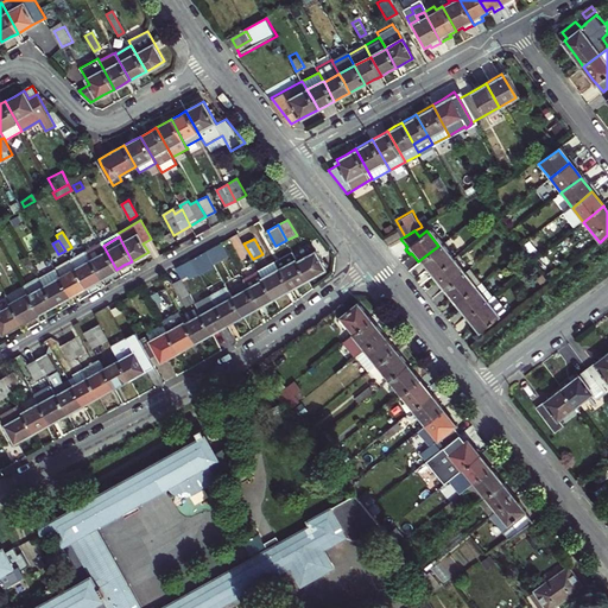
[(108,274),(116,270),(103,246),(101,244),(95,246),(95,245),(89,248),(89,249),(86,252),(101,278),(108,274)]
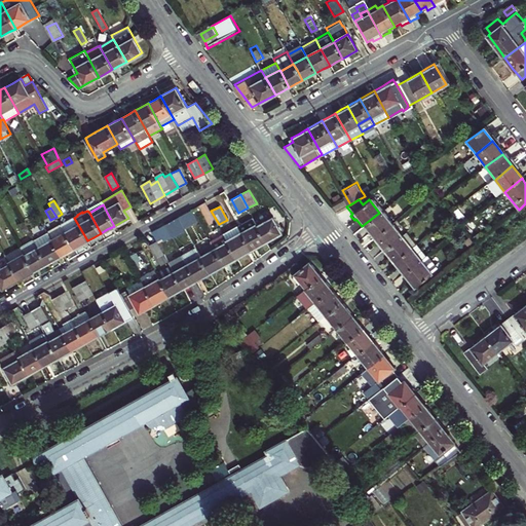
[(369,234),(372,238),(389,225),(379,213),(362,226),(367,232),(369,234)]
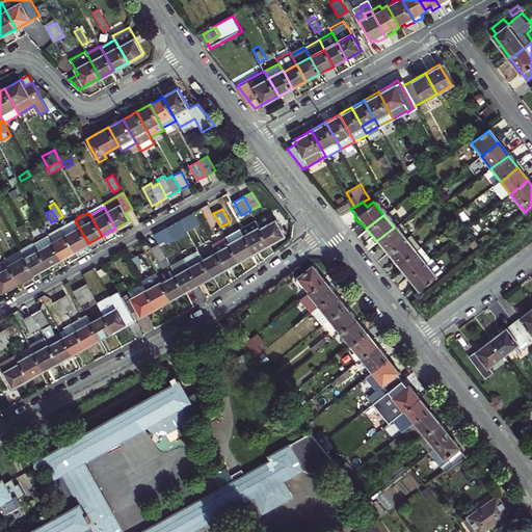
[(62,230),(65,235),(74,251),(81,247),(88,243),(75,220),(75,219),(61,228),(62,230)]
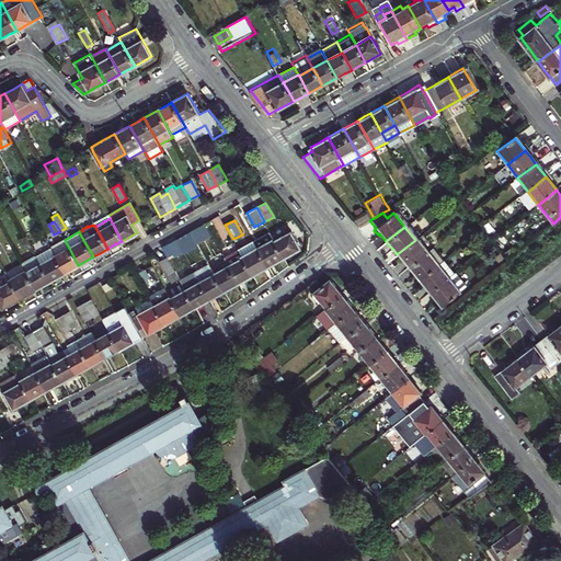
[(292,231),(275,240),(284,258),(293,253),(301,248),(292,231)]
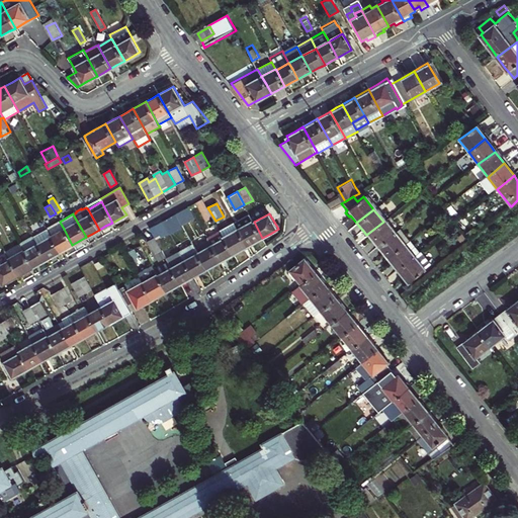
[(253,221),(249,214),(235,223),(238,229),(253,221)]
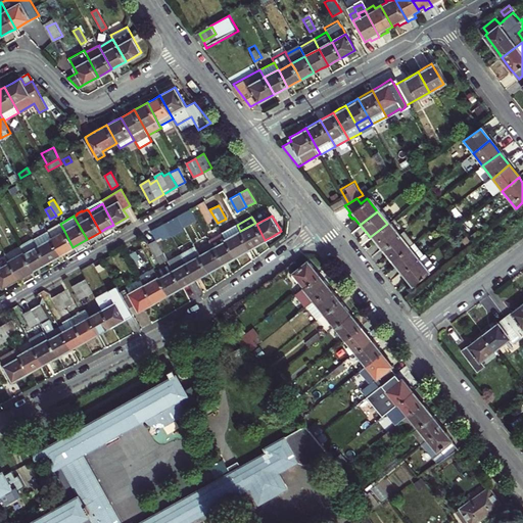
[(25,221),(30,230),(35,227),(34,227),(30,218),(25,221)]
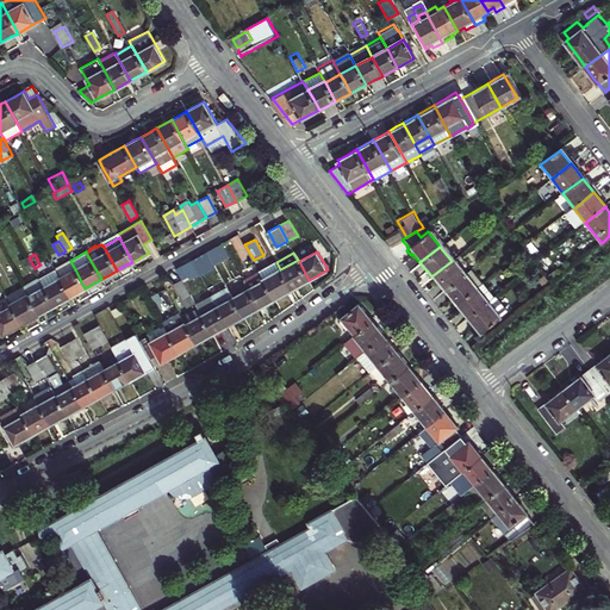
[(224,256),(213,262),(225,284),(226,284),(234,280),(230,274),(232,273),(224,256)]
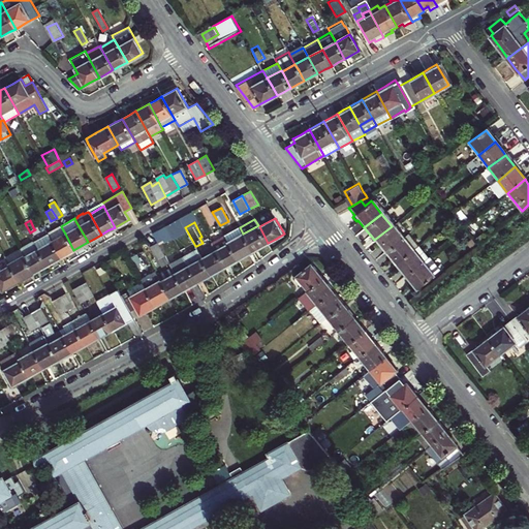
[(25,236),(30,232),(25,223),(20,226),(25,236)]
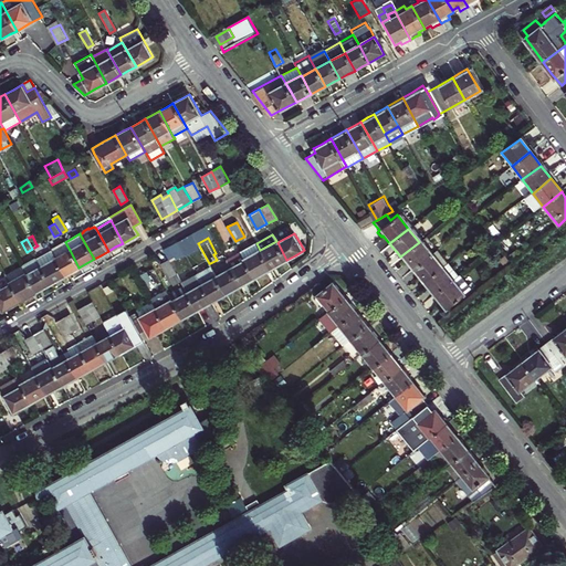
[(37,258),(51,250),(45,240),(37,245),(38,245),(32,249),(37,258)]
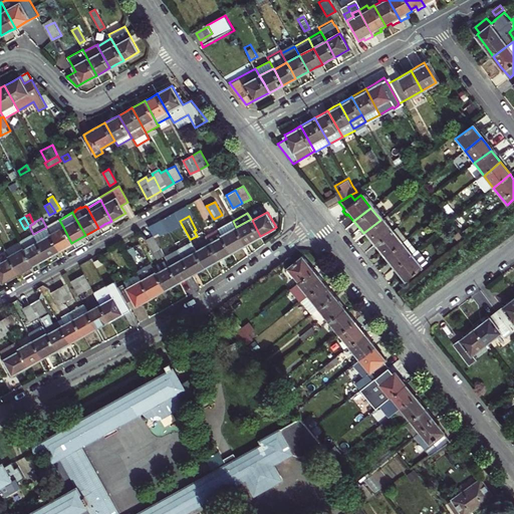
[(149,227),(154,236),(159,233),(160,235),(168,231),(162,219),(149,227)]
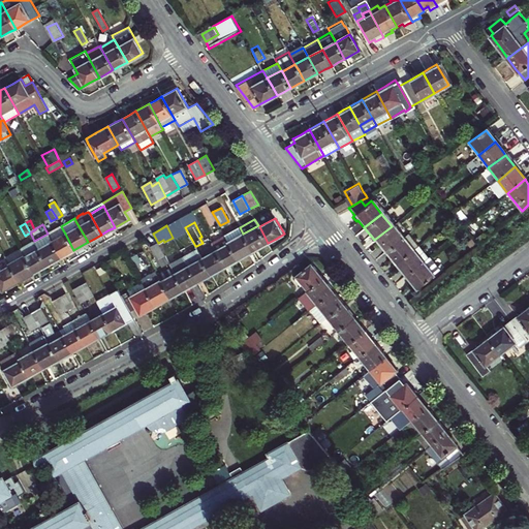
[(268,243),(259,226),(258,225),(243,234),(253,251),(260,247),(268,243)]
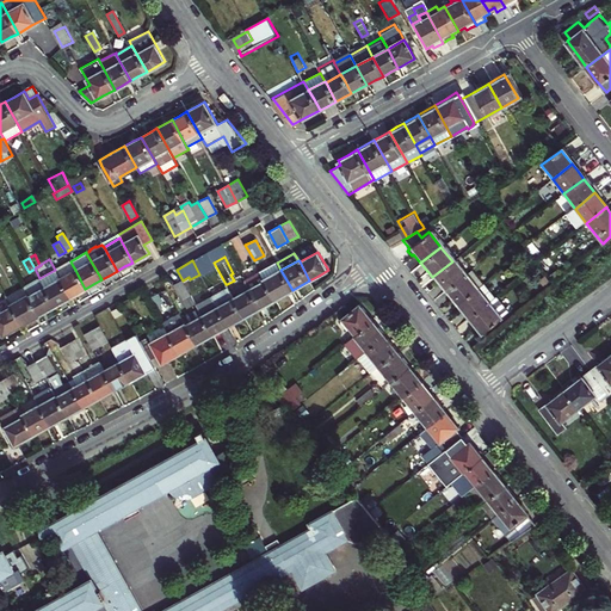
[(438,284),(443,291),(463,276),(452,261),(432,277),(436,282),(438,284)]
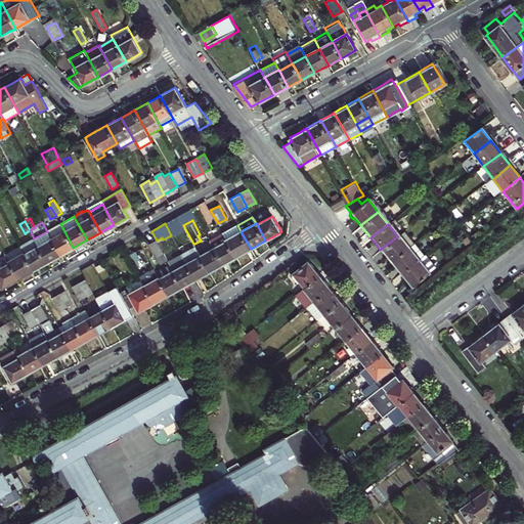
[(177,228),(187,248),(193,244),(183,225),(177,228)]
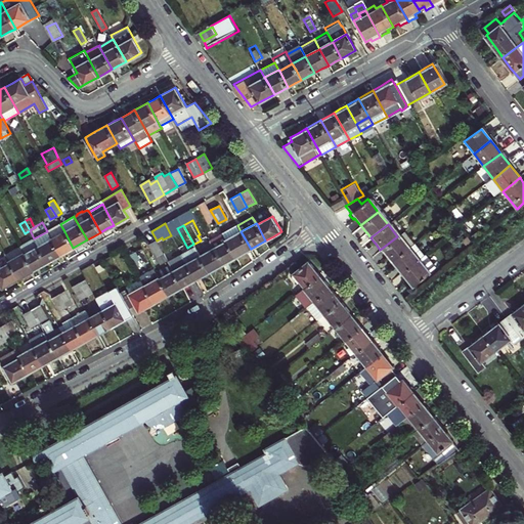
[(251,249),(241,231),(237,225),(223,233),(236,257),(244,253),(251,249)]
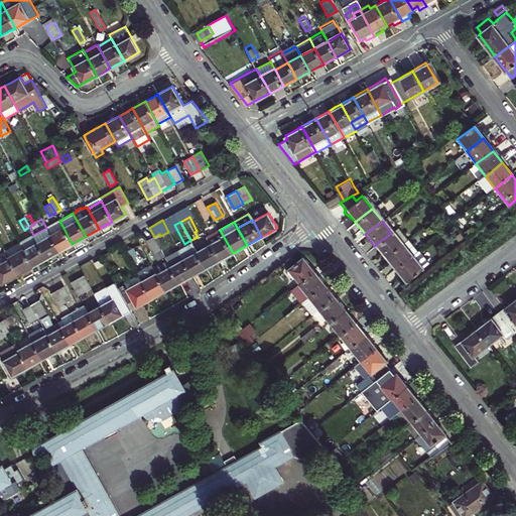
[(60,223),(47,230),(49,235),(63,228),(60,223)]
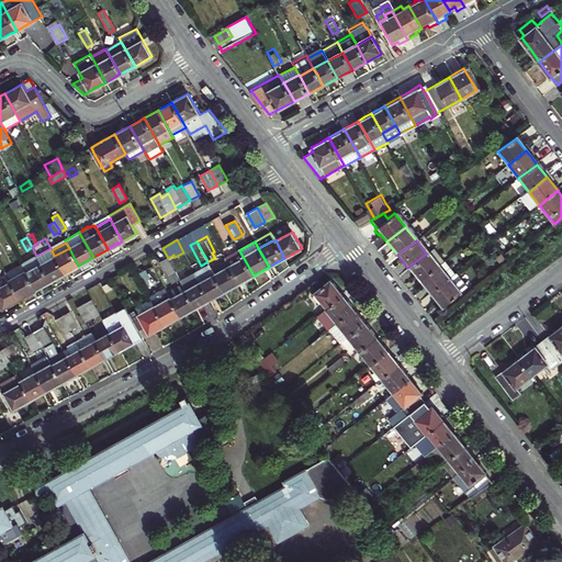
[(57,277),(64,273),(54,256),(52,250),(51,248),(36,256),(51,281),(57,277)]
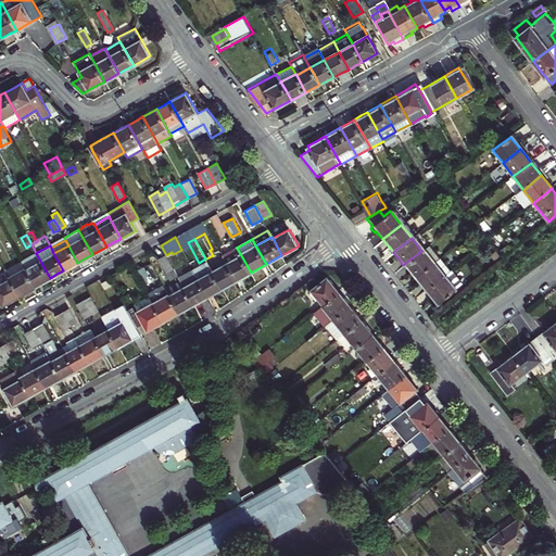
[(53,253),(63,270),(71,266),(77,263),(68,245),(53,253)]
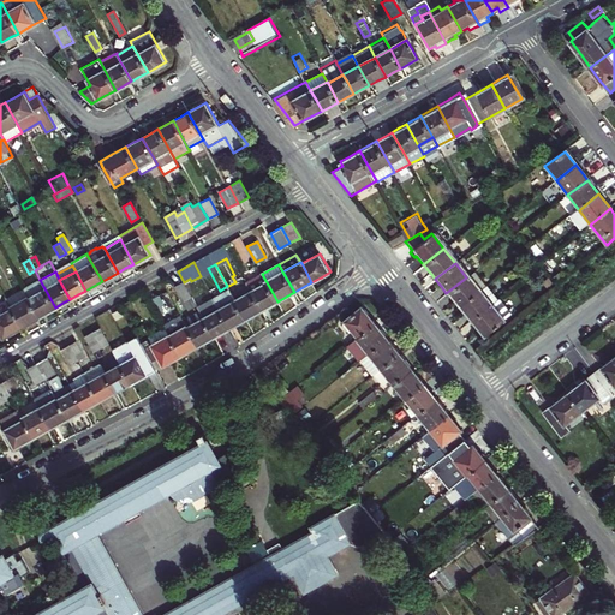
[(278,302),(262,274),(261,272),(245,280),(248,285),(262,310),(269,306),(278,302)]
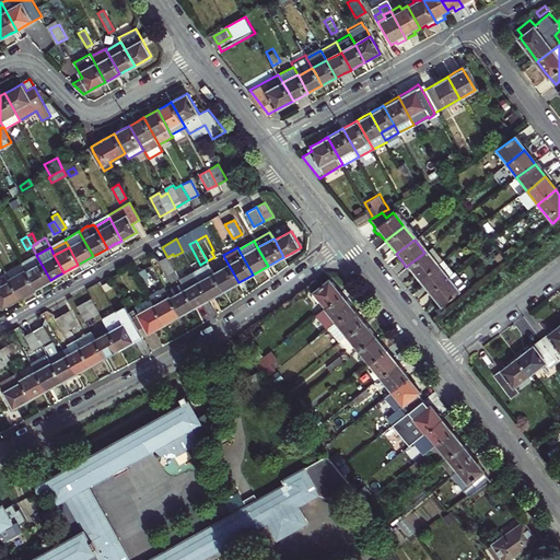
[(412,275),(416,279),(434,265),(424,253),(406,267),(411,273),(412,275)]
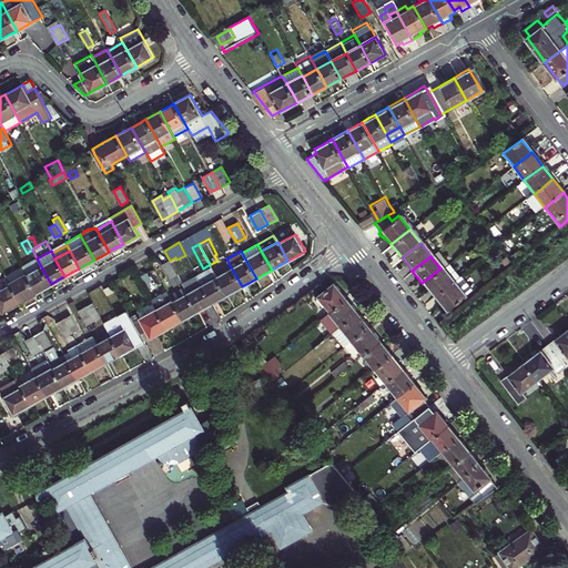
[(22,266),(37,292),(43,288),(51,284),(37,259),(22,266)]
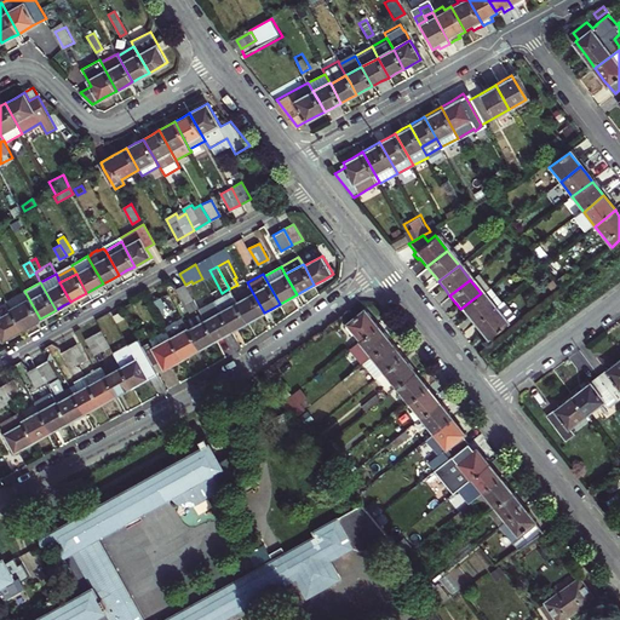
[(234,297),(244,291),(240,283),(237,285),(230,288),(231,291),(234,297)]
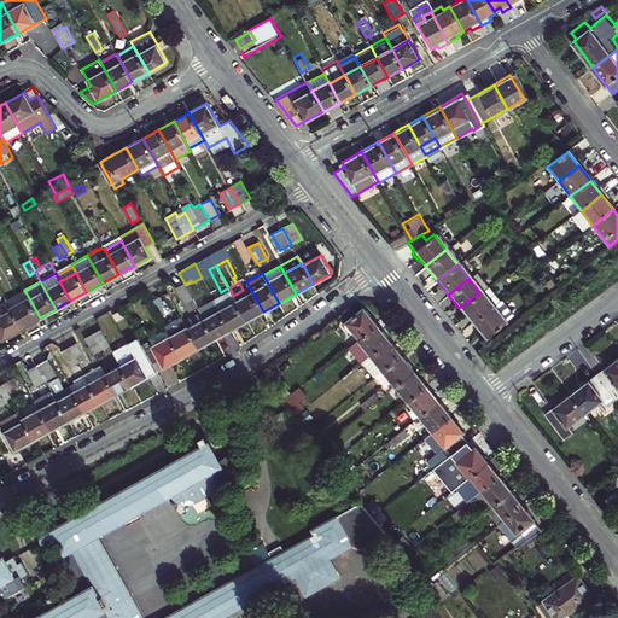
[(193,299),(185,284),(178,287),(191,312),(198,308),(194,302),(193,299)]
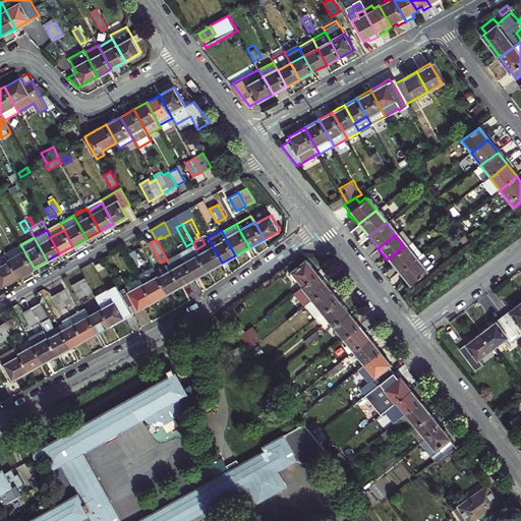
[(222,263),(210,241),(205,244),(196,249),(209,271),(215,267),(222,263)]
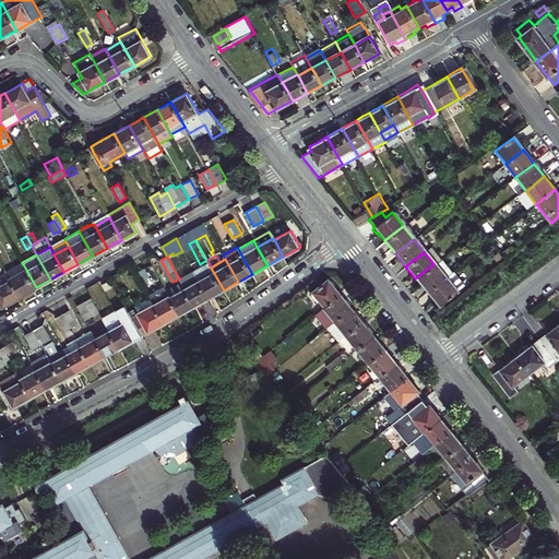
[(27,292),(36,287),(22,262),(6,271),(10,278),(20,296),(27,292)]
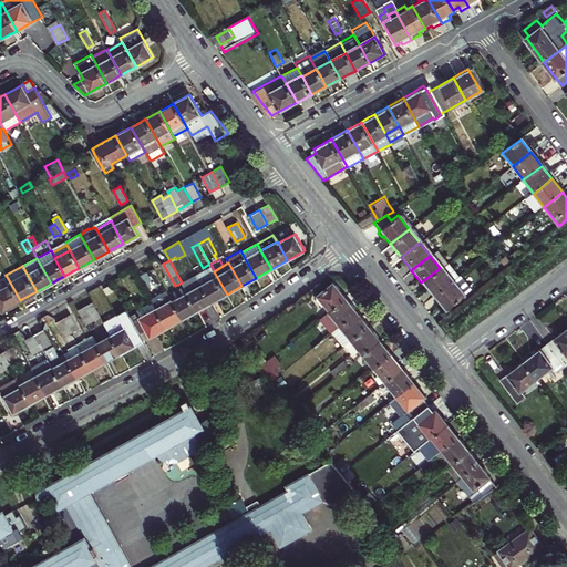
[(212,266),(196,275),(213,302),(219,298),(227,295),(214,271),(212,266)]
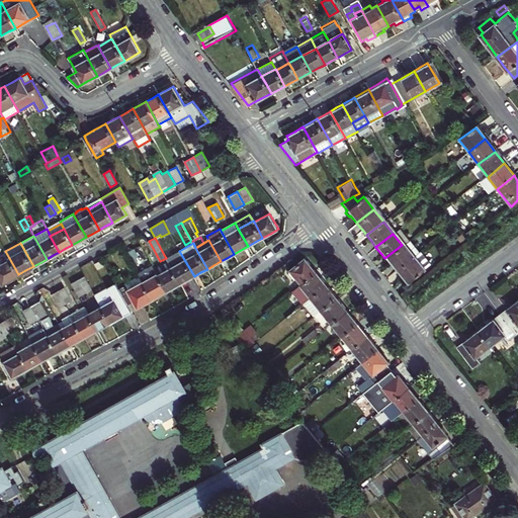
[(402,245),(384,258),(389,263),(390,264),(395,270),(412,257),(406,250),(402,245)]
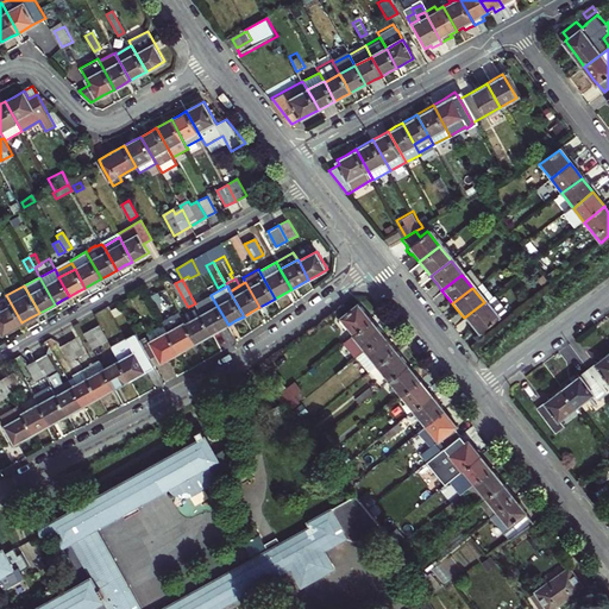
[(158,293),(151,296),(159,312),(167,308),(158,293)]
